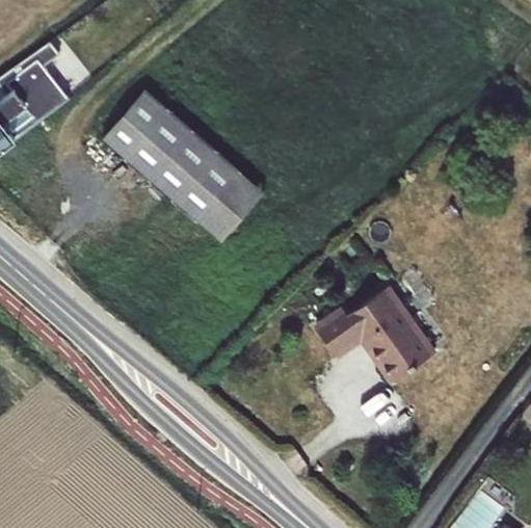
[(38,53),(47,62),(58,54),(51,45),(38,53)]
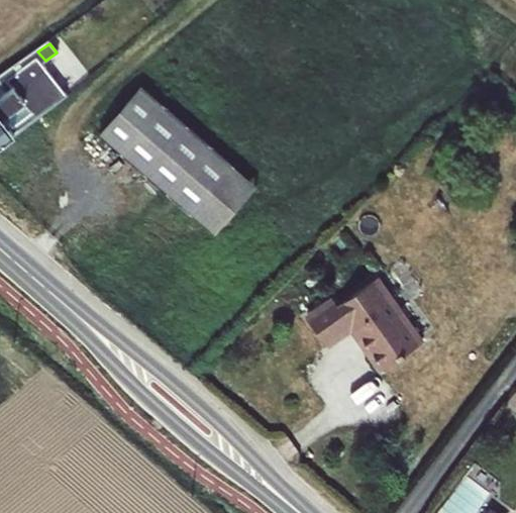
[(0,150),(72,95),(45,61),(37,52),(0,78),(0,150)]
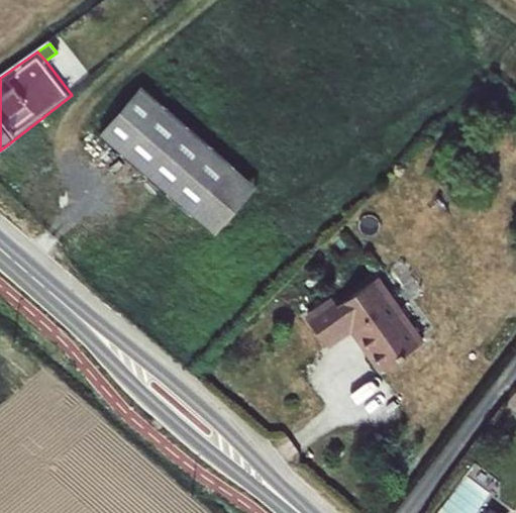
[(140,86),(99,135),(191,214),(232,166),(140,86)]
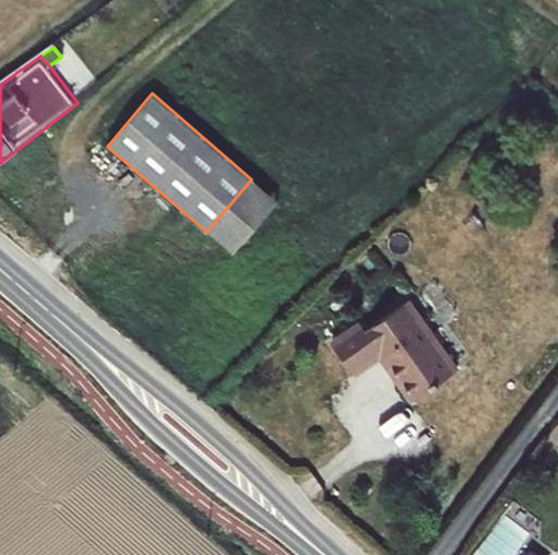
[(206,232),(232,254),(276,201),(251,179),(206,232)]
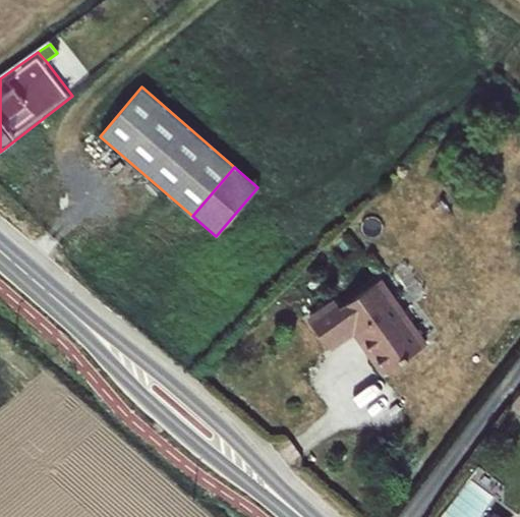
[(376,284),(337,312),(332,305),(305,327),(327,354),(350,337),(359,348),(362,345),(370,355),(367,358),(382,379),(423,347),(376,284)]
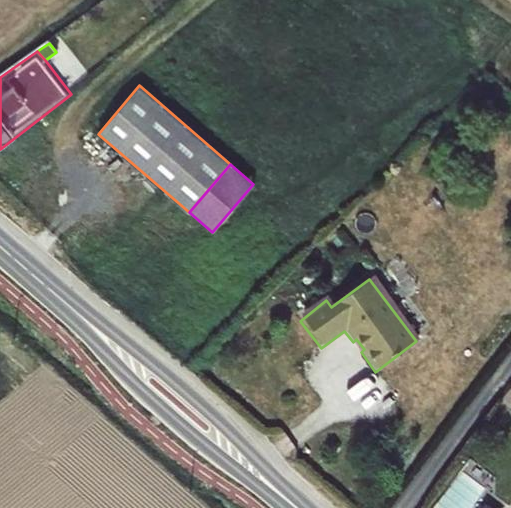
[(356,339),(353,342),(361,352),(364,349),(356,339)]
